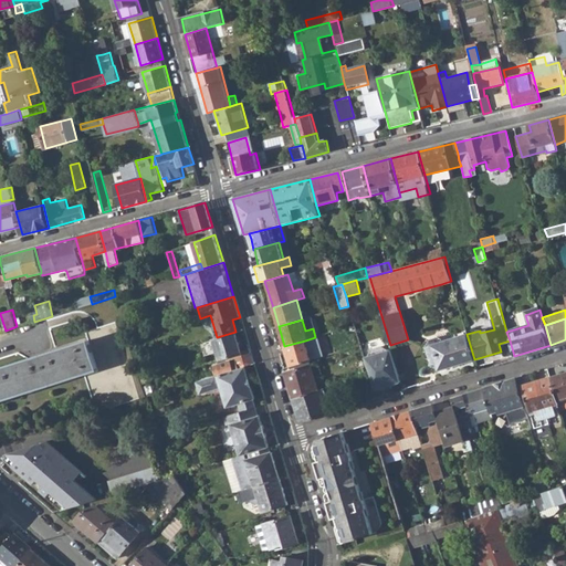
[(0,369),(0,401),(84,376),(96,413),(146,398),(123,321),(86,333),(88,342),(0,369)]
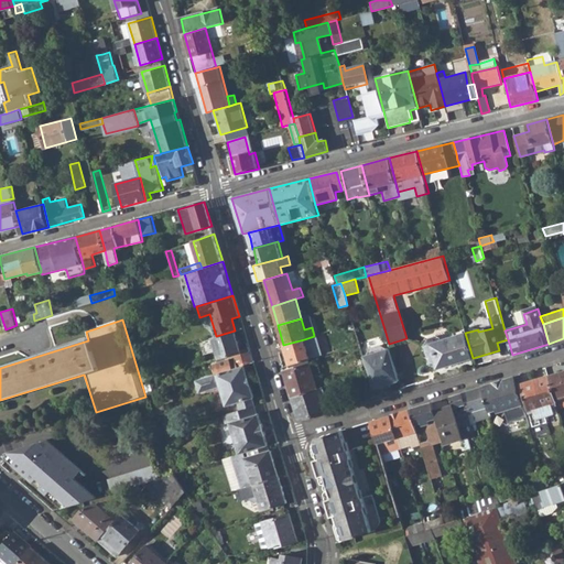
[(218,358),(234,353),(241,350),(240,348),(235,331),(216,336),(201,342),(205,355),(216,350),(218,358)]
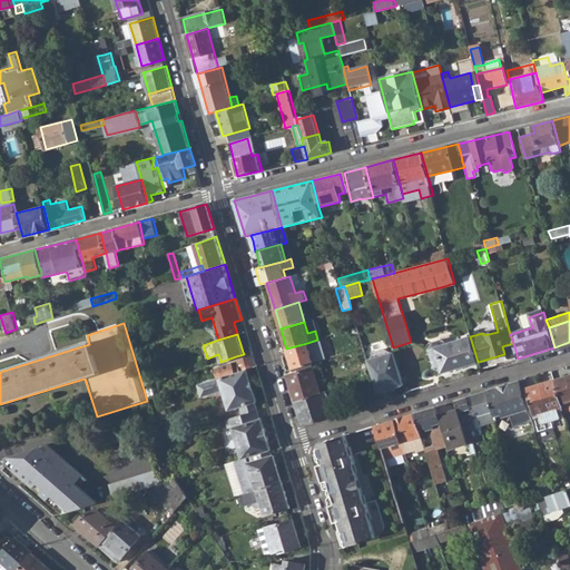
[(433,369),(441,373),(478,362),(470,336),(444,344),(439,340),(431,342),(428,349),(433,369)]
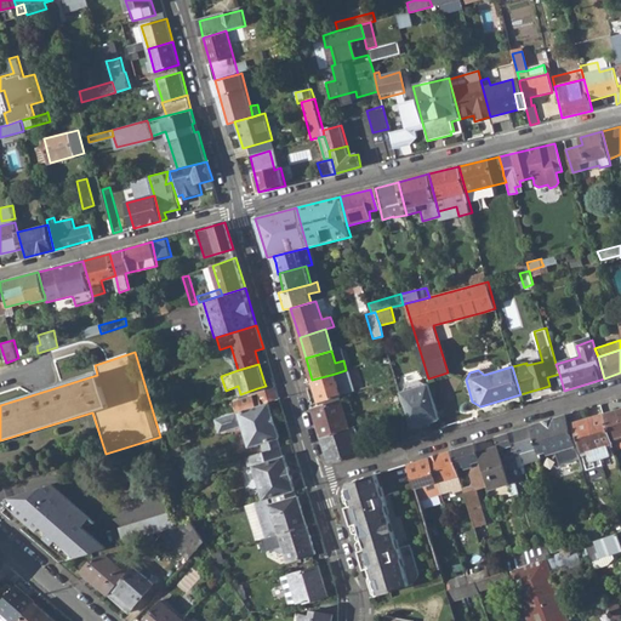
[(312,380),(319,402),(340,396),(341,396),(335,374),(312,380)]
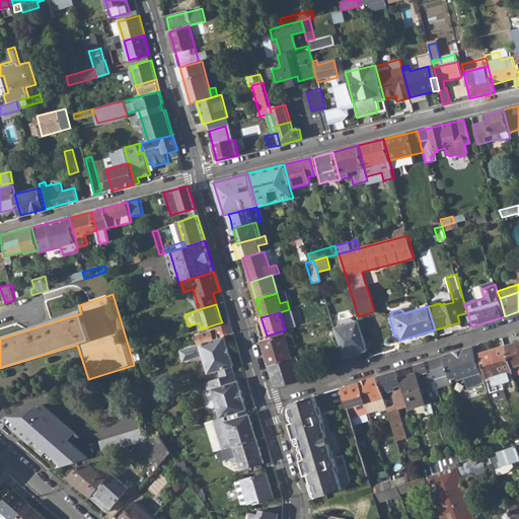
[(356,321),(350,317),(341,320),(338,326),(334,327),(342,352),(343,358),(352,356),(352,357),(368,351),(359,320),(356,321)]
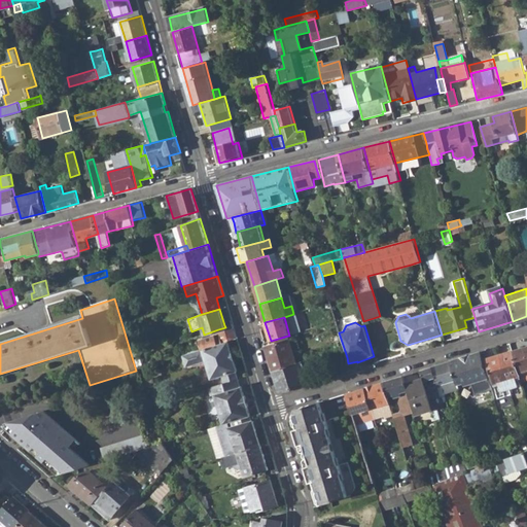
[(227,341),(236,339),(232,325),(225,327),(218,329),(219,334),(199,340),(202,349),(216,345),(227,341)]
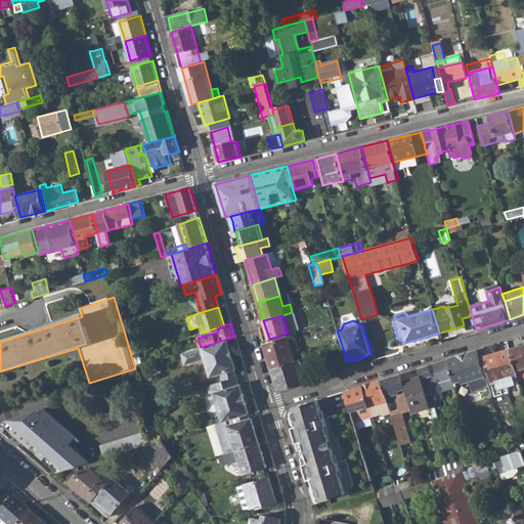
[(263,341),(271,368),(295,361),(287,334),(269,339),(263,341)]
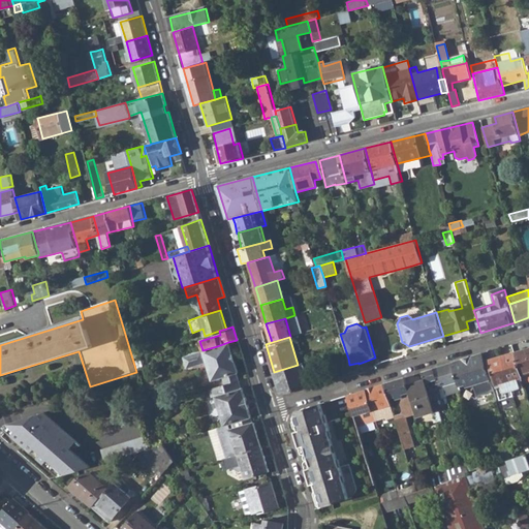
[(207,363),(212,380),(223,377),(225,384),(237,381),(240,380),(237,373),(238,372),(228,342),(217,346),(203,350),(184,356),(187,368),(207,363)]
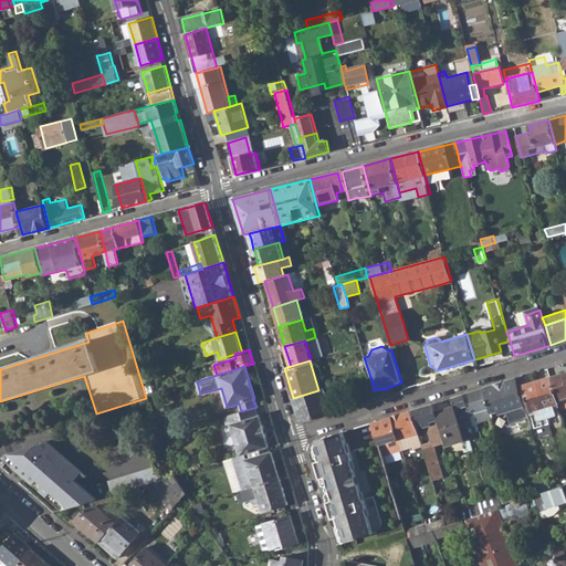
[(565,371),(551,377),(557,399),(565,396),(565,371)]
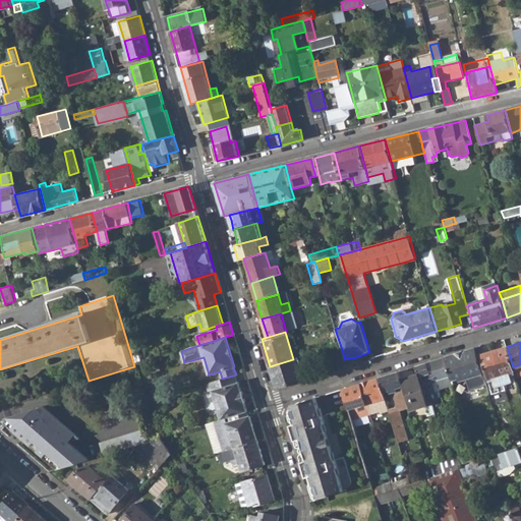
[(495,351),(505,384),(513,382),(510,372),(514,371),(513,367),(507,347),(495,351)]
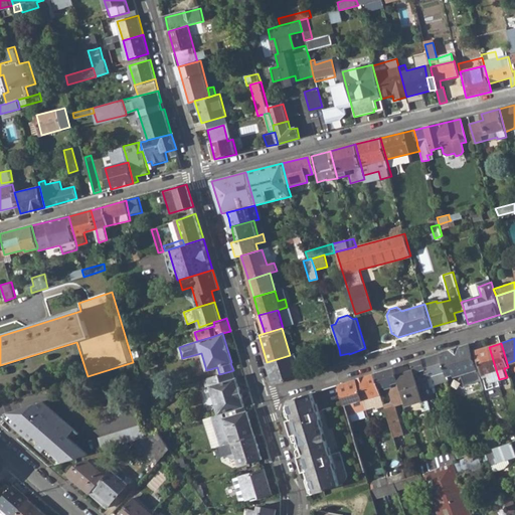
[(441,353),(448,375),(456,372),(457,375),(462,373),(465,385),(481,380),(470,344),(441,353)]
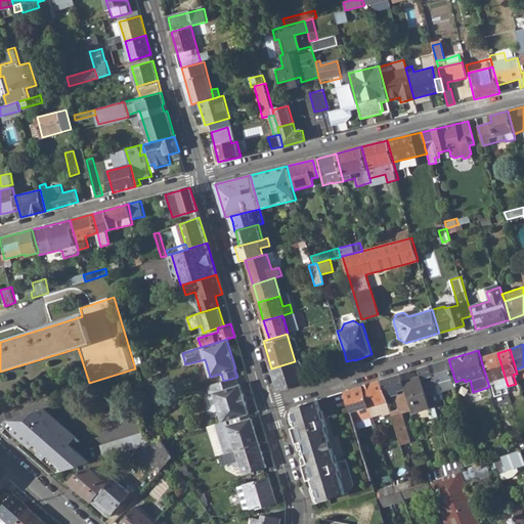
[(495,396),(510,392),(508,386),(497,353),(484,357),(495,396)]
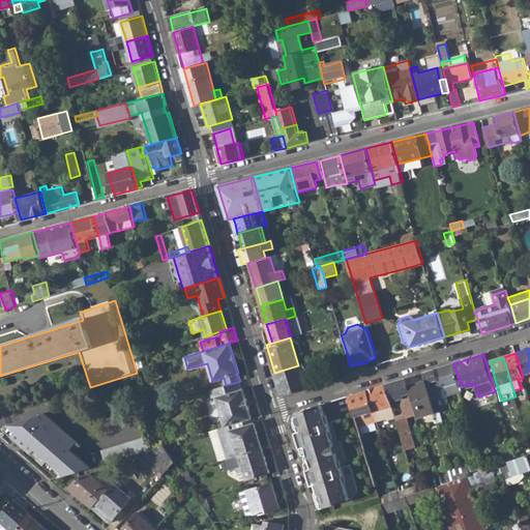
[(333,364),(337,378),(352,373),(350,365),(349,359),(333,364)]
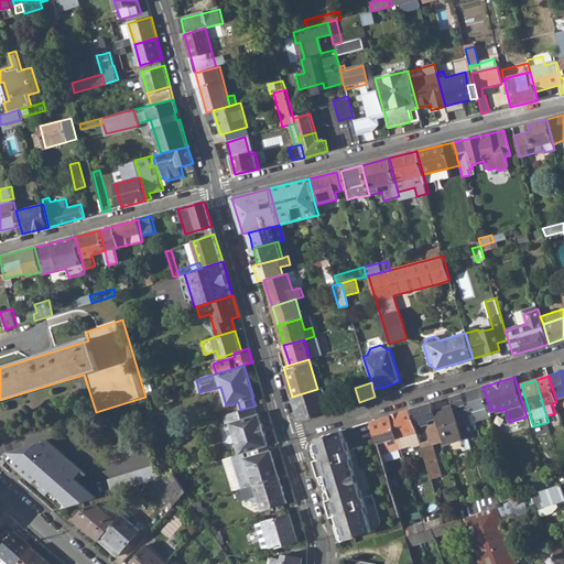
[(467,392),(473,411),(473,412),(485,409),(487,414),(490,413),(490,411),(483,387),(467,392)]
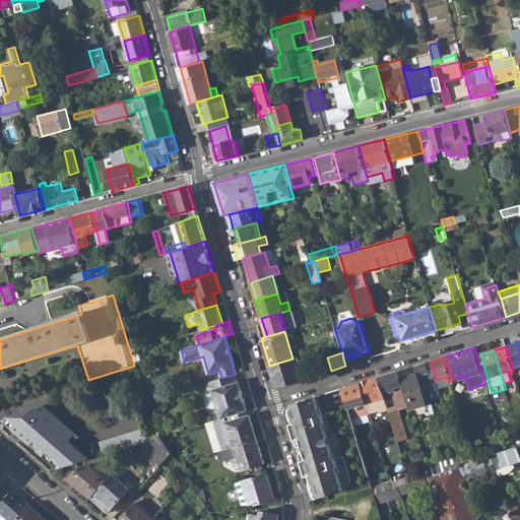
[(269,366),(275,387),(301,380),(295,358),(293,359),(269,366)]
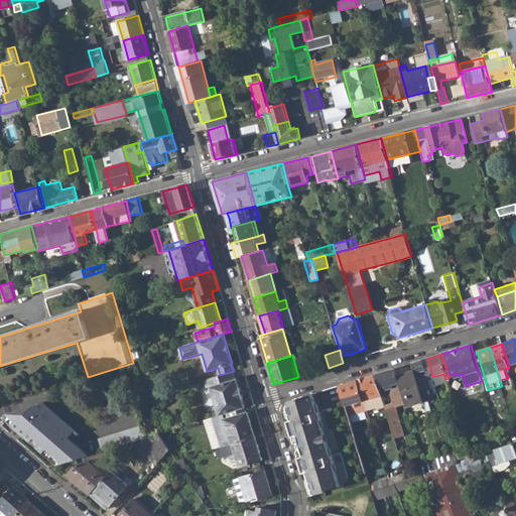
[(424,389),(431,388),(428,379),(433,378),(432,377),(432,376),(427,359),(412,363),(414,370),(423,400),(425,404),(429,403),(424,389)]
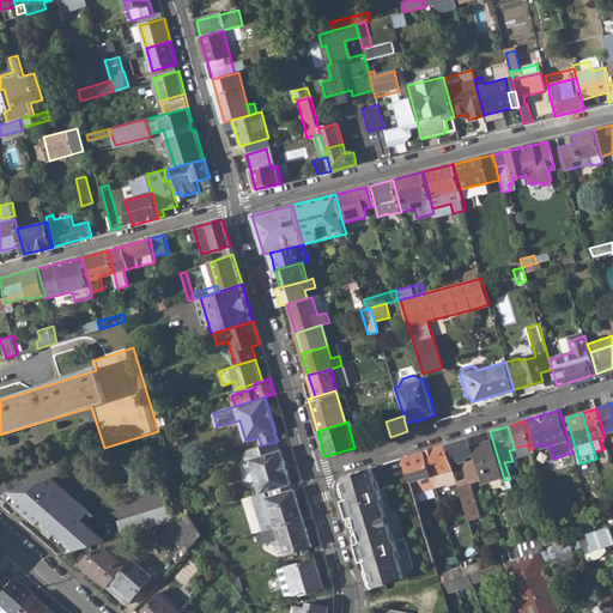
[(471,437),(447,444),(451,461),(459,459),(460,467),(463,468),(466,477),(465,480),(457,483),(459,485),(469,522),(481,519),(471,483),(483,479),(478,462),(473,447),(471,437)]
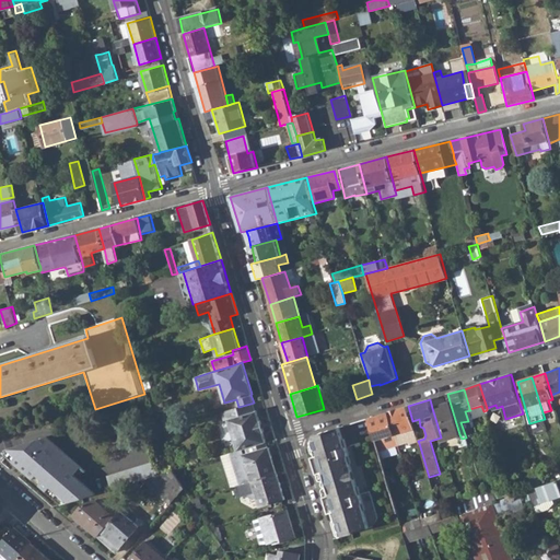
[(450,401),(432,408),(436,422),(441,438),(442,440),(459,434),(450,401)]
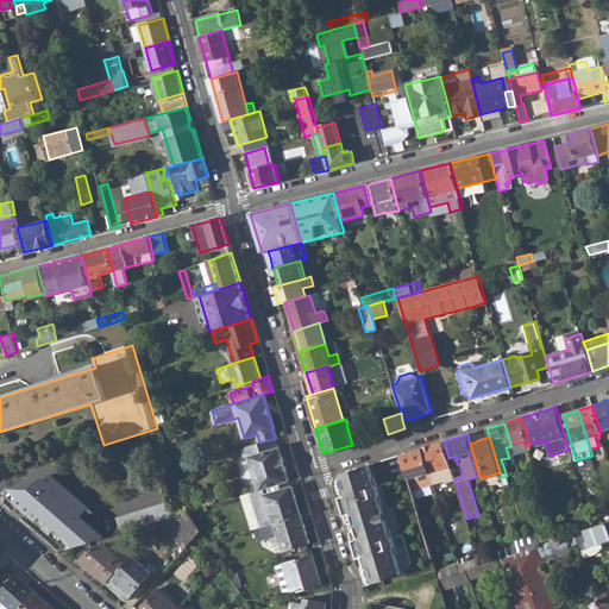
[(249,456),(259,490),(264,489),(290,481),(287,471),(288,470),(284,457),(283,458),(280,447),(278,447),(276,438),(272,439),(259,443),(243,449),(245,457),(249,456)]
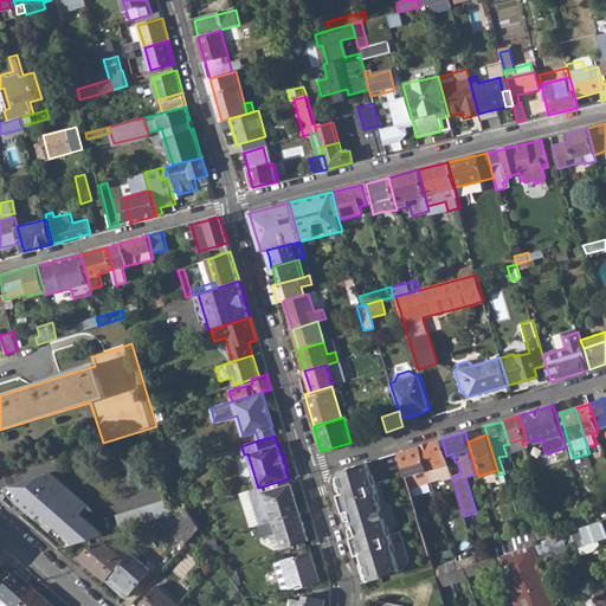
[(442,483),(453,479),(452,477),(449,464),(446,456),(442,439),(420,446),(431,484),(442,481),(442,483)]
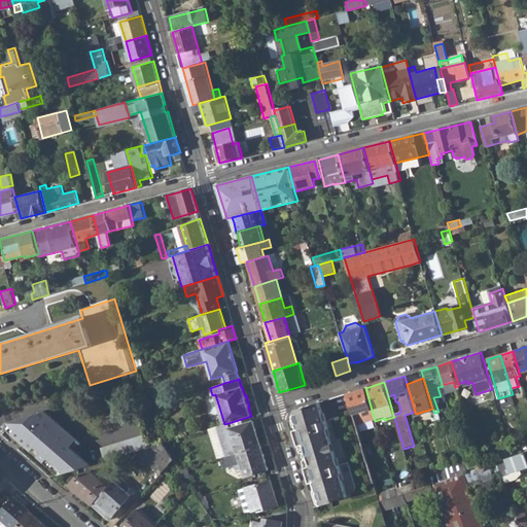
[(444,391),(455,387),(453,382),(442,385),(443,386),(444,389),(444,391)]
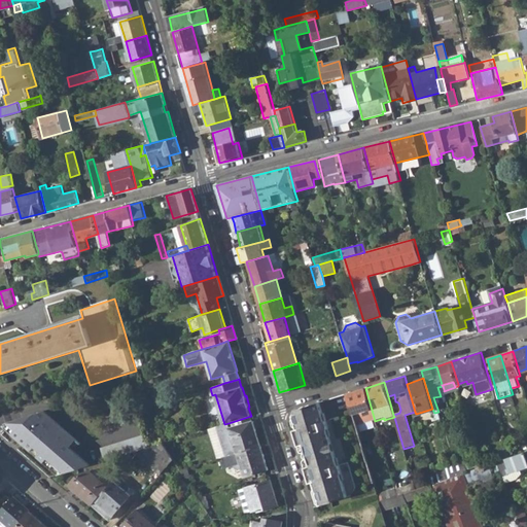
[(347,393),(357,426),(375,421),(365,388),(347,393)]
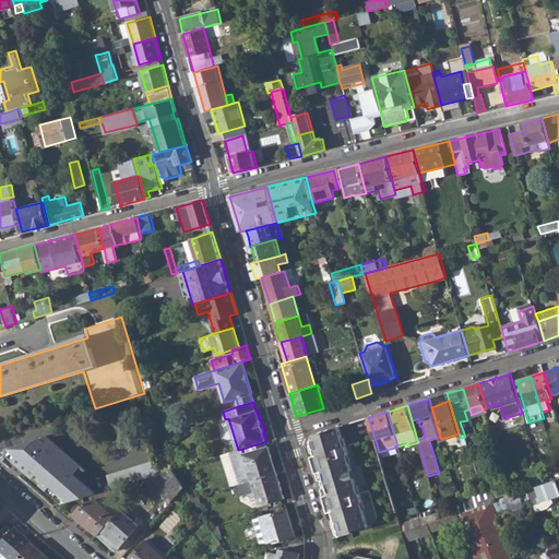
[(310,442),(339,537),(369,527),(364,510),(366,509),(358,485),(357,486),(349,463),(352,463),(345,439),(342,439),(339,426),(314,433),(310,442)]
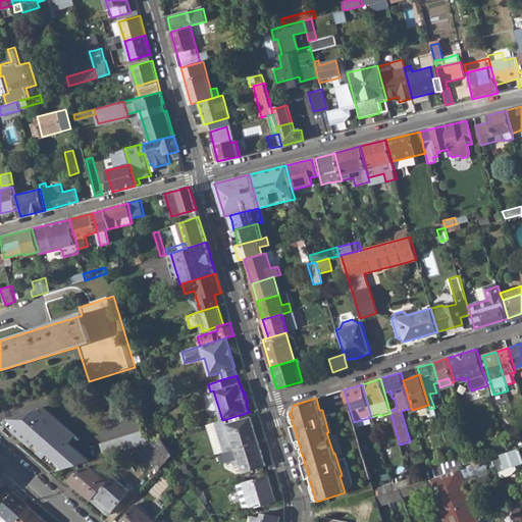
[(46,406),(4,421),(53,463),(64,473),(91,465),(66,444),(81,437),(46,406)]
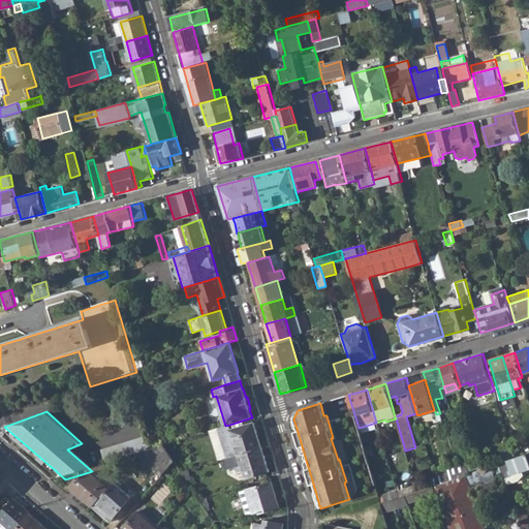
[(252,417),(229,425),(231,430),(219,433),(227,458),(230,457),(261,447),(252,417)]
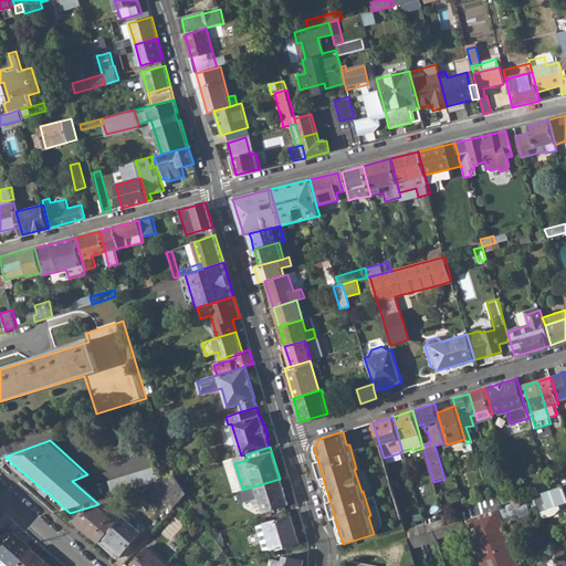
[(241,456),(233,458),(234,463),(248,460),(245,454),(241,456)]
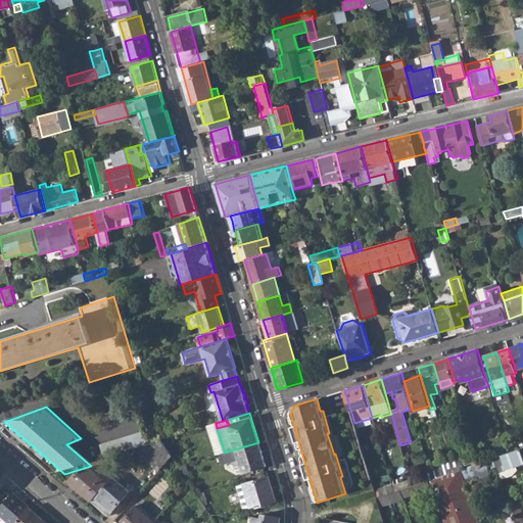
[(143,432),(99,444),(103,456),(146,444),(143,432)]
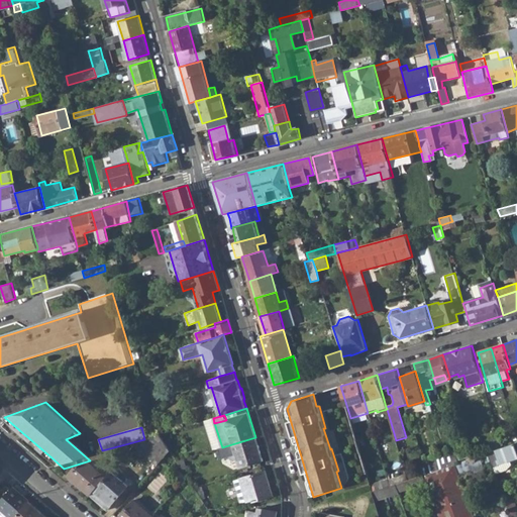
[(153,430),(144,433),(146,438),(156,435),(153,430)]
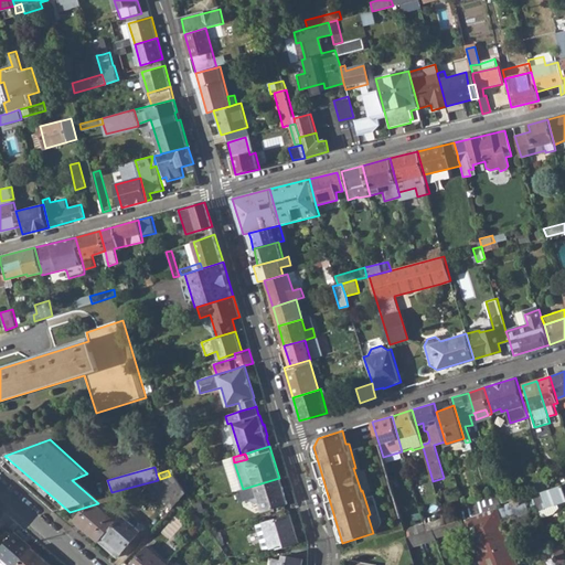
[(147,486),(172,508),(187,492),(176,475),(170,476),(160,479),(158,480),(150,482),(147,486)]
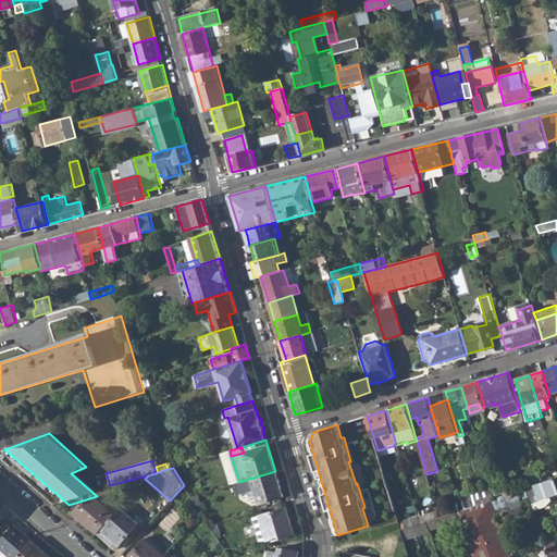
[(275,471),(243,481),(246,491),(254,489),(259,505),(283,496),(275,471)]
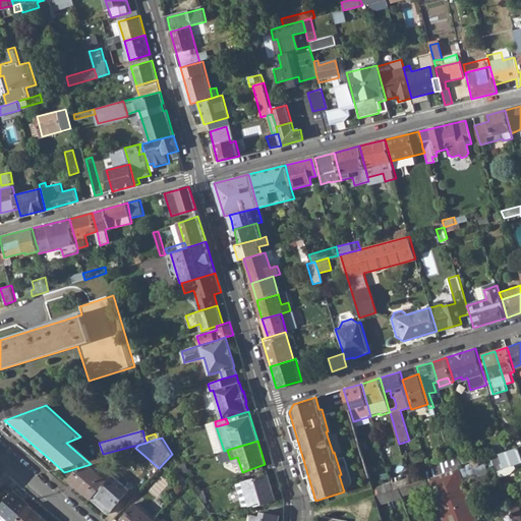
[(496,469),(497,473),(503,471),(501,465),(520,458),(520,456),(518,448),(490,457),(496,469)]
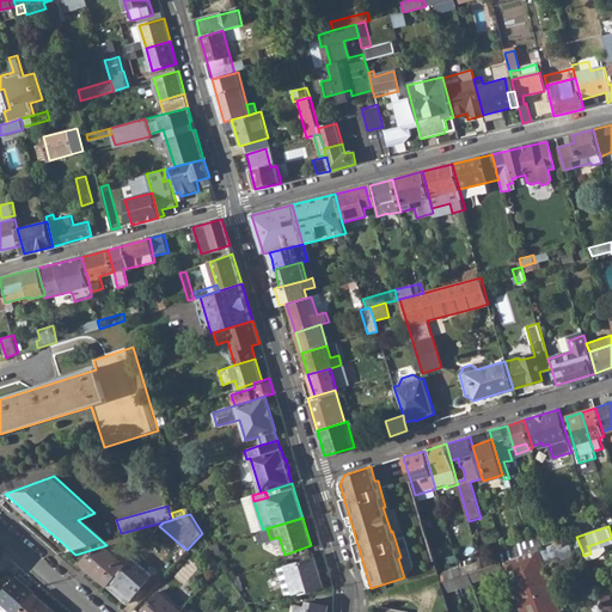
[(544,545),(556,542),(554,533),(542,537),(544,545)]
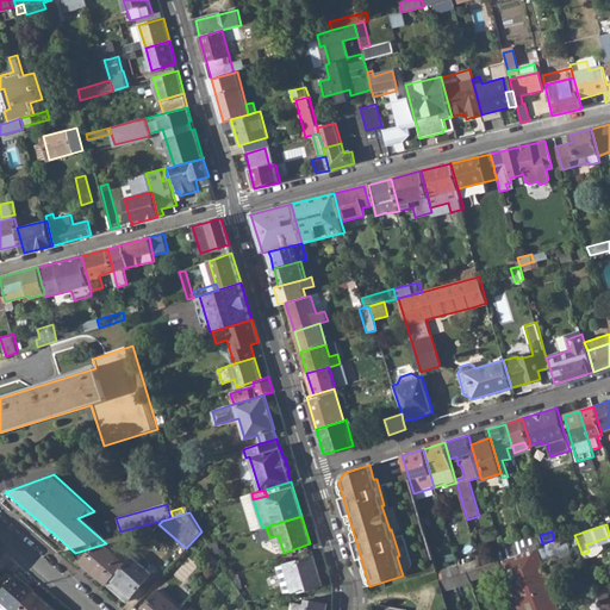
[(522,541),(526,552),(535,548),(542,546),(539,535),(522,541)]
